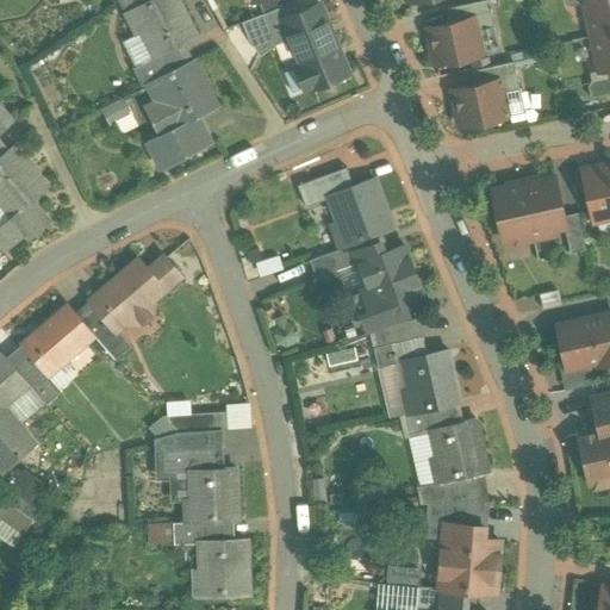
[(117,0),(124,13),(149,0),(117,0)]
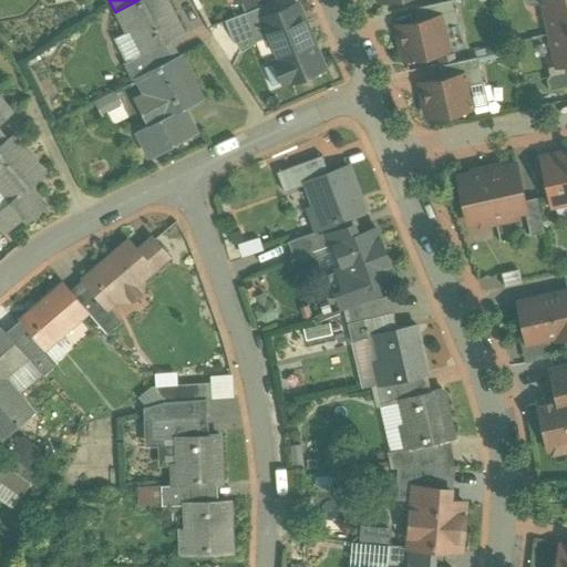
[(138,0),(115,12),(126,33),(133,30),(144,53),(165,43),(184,34),(165,0),(138,0)]
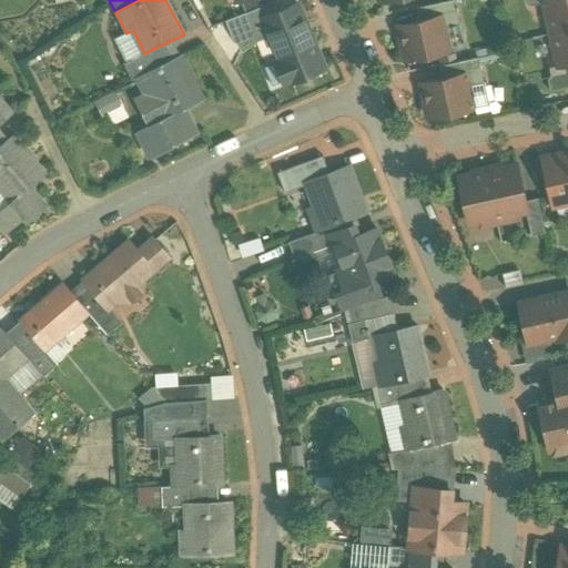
[(273,0),(241,0),(245,13),(274,1),(273,0)]
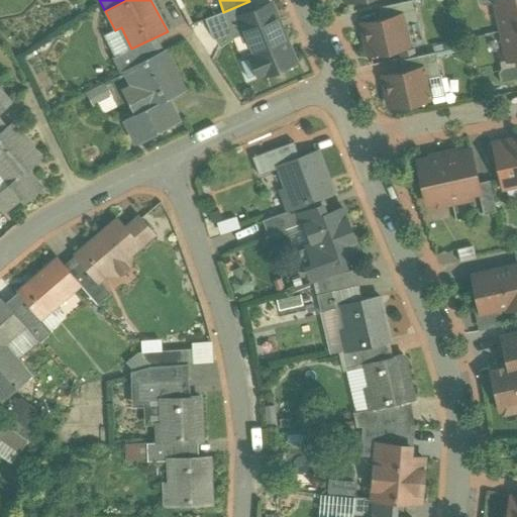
[(413,0),(412,0),(379,7),(382,20),(397,16),(399,26),(418,23),(419,22),(413,0)]
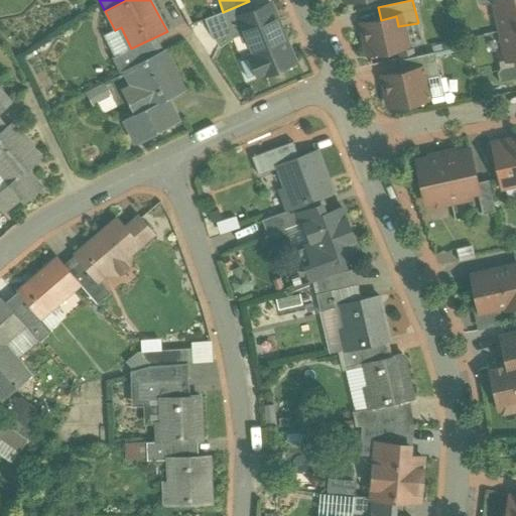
[(515,0),(502,0),(495,2),(495,3),(501,31),(515,27),(515,0)]
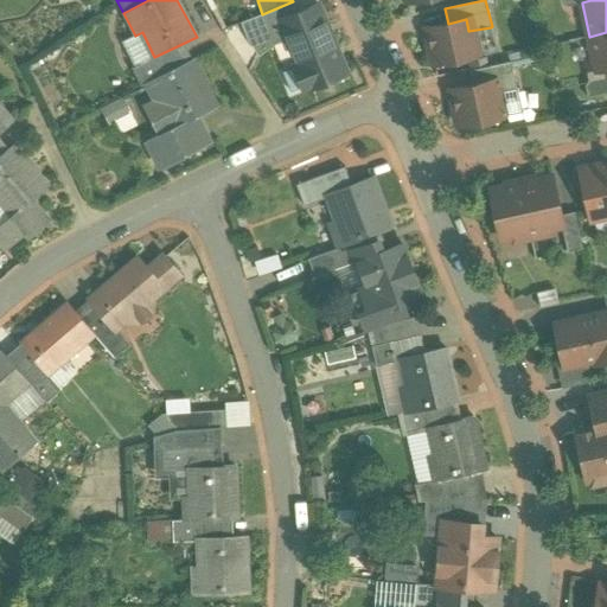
[(318,4),(280,19),(281,23),(270,27),(276,43),(287,38),(298,64),(293,65),(302,88),(307,87),(308,88),(346,72),(318,4)]
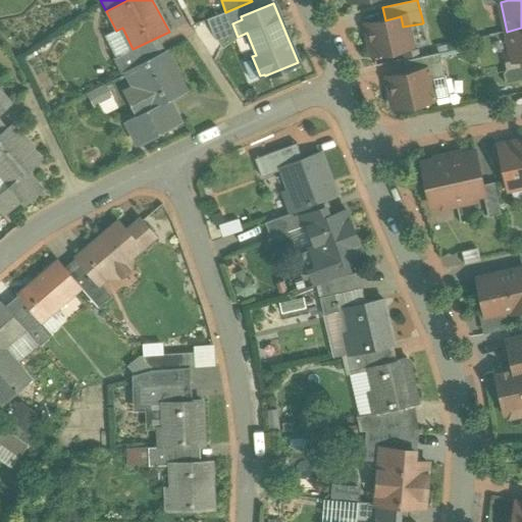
[(385,20),(366,24),(369,37),(367,41),(370,52),(374,55),(385,52),(387,54),(397,52),(399,49),(408,47),(403,27),(401,16),(385,20)]
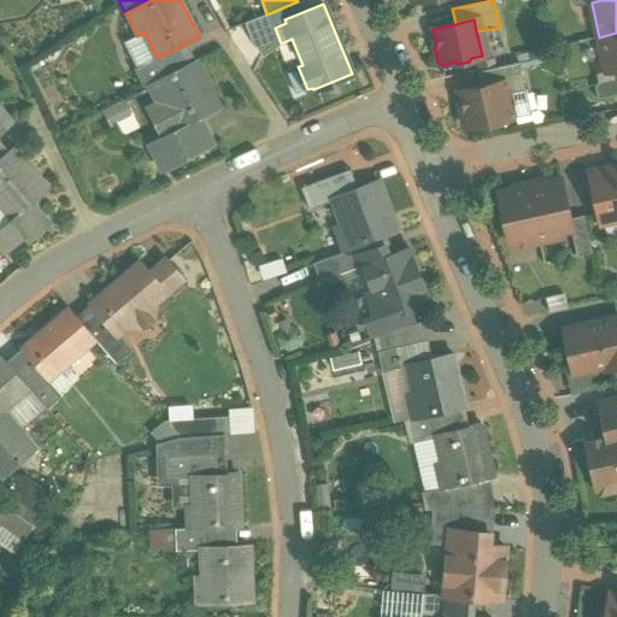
[(499,28),(476,31),(482,56),(505,51),(500,27),(499,28)]
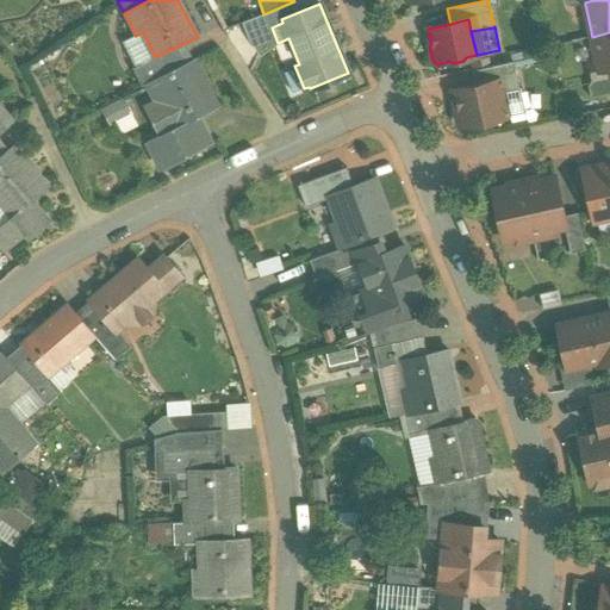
[(609,32),(592,37),(601,72),(609,69),(609,32)]
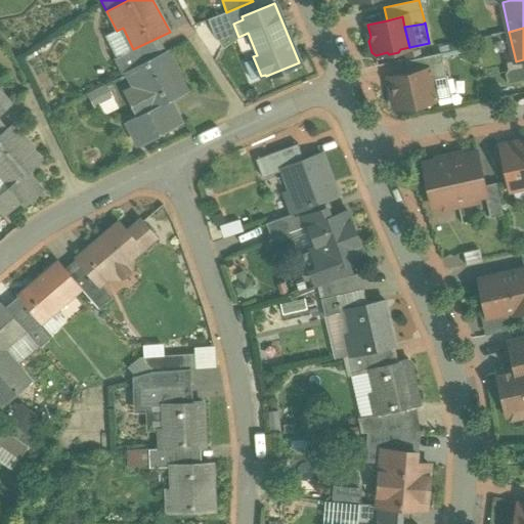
[(153,40),(133,49),(114,58),(122,75),(127,73),(126,73),(160,55),(153,40)]
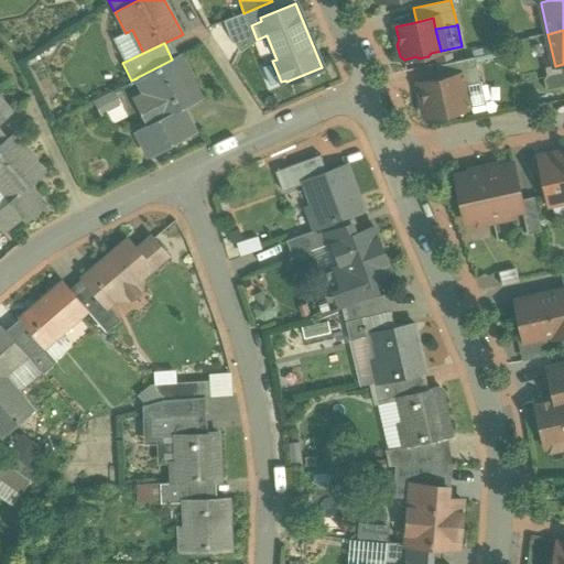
[(172,60),(136,78),(137,78),(145,97),(152,95),(164,118),(183,108),(202,99),(180,56),(172,60)]
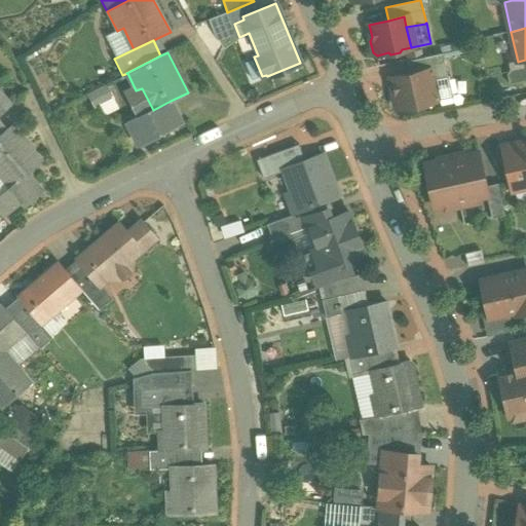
[(443,53),(407,62),(410,74),(429,70),(433,80),(448,77),(443,53)]
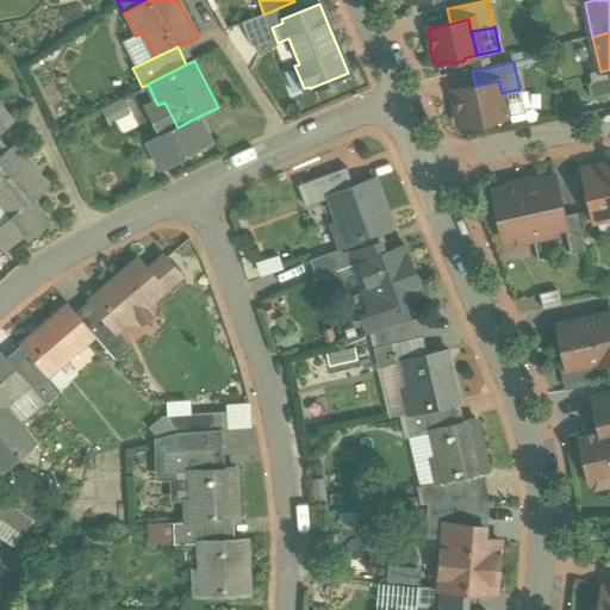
[(609,69),(604,72),(605,78),(592,81),(589,87),(591,98),(609,93),(609,69)]
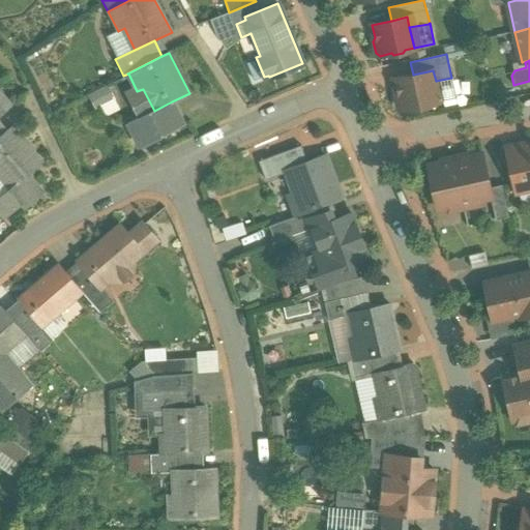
[(413,75),(393,79),(396,91),(394,95),(398,108),(401,110),(413,108),(415,109),(424,107),(427,105),(436,102),(433,88),(437,87),(436,81),(433,70),(413,75)]
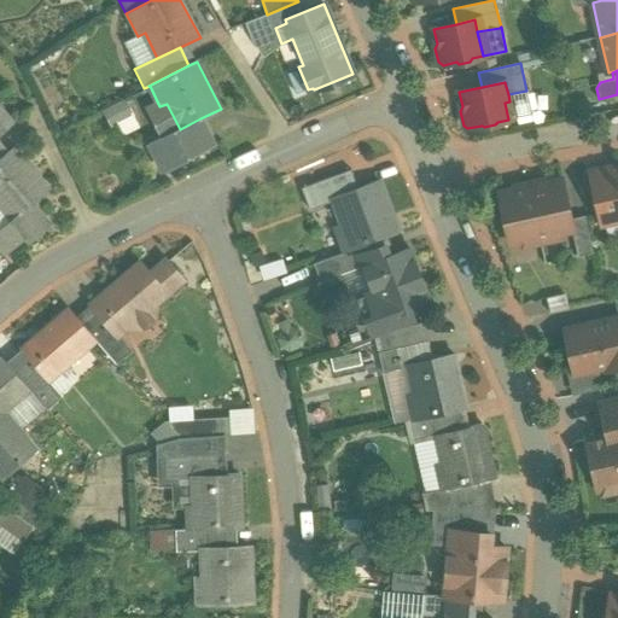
[(104,108),(111,124),(135,115),(128,98),(104,108)]
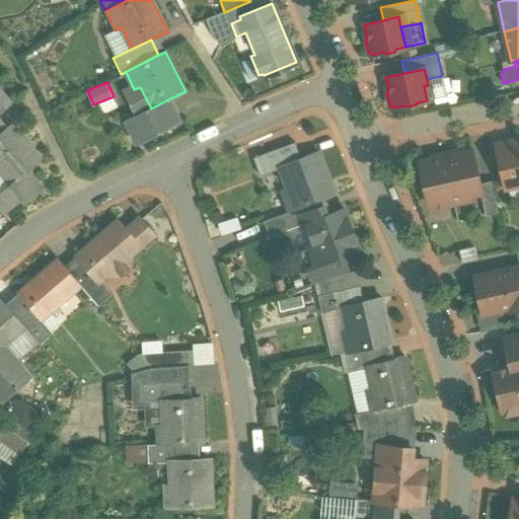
[(0,112),(10,103),(0,91),(0,112)]
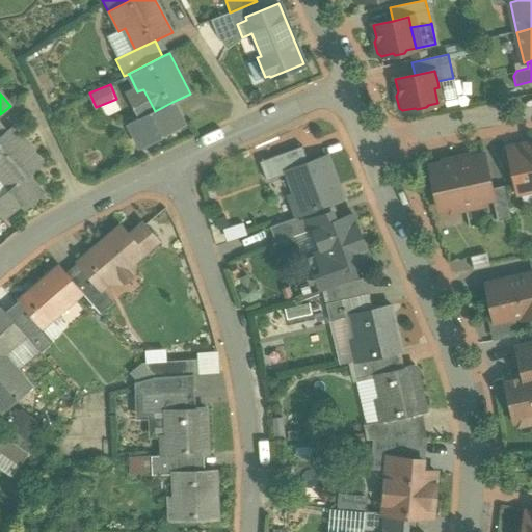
[(155,111),(135,122),(142,137),(181,117),(173,102),(155,111)]
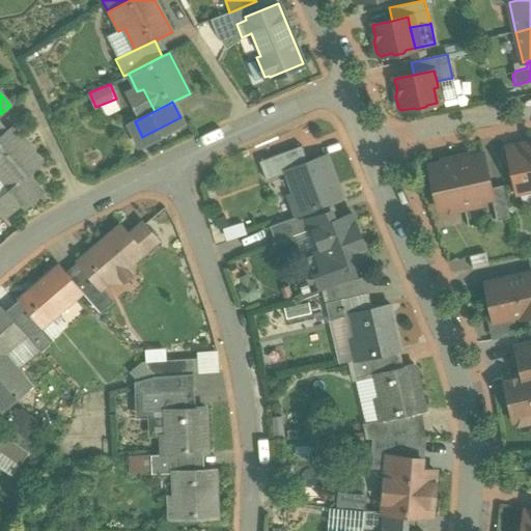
[(8,131),(0,138),(0,176),(10,189),(0,197),(0,211),(6,218),(22,204),(26,208),(44,193),(28,175),(43,163),(11,128),(8,131)]
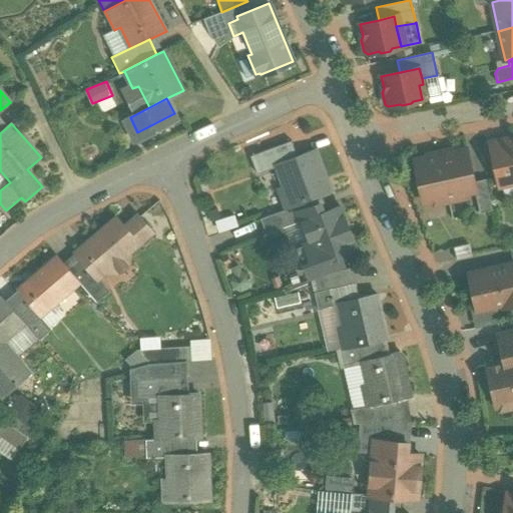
[(512,138),(509,139),(510,143),(491,147),(498,180),(512,176),(512,138)]
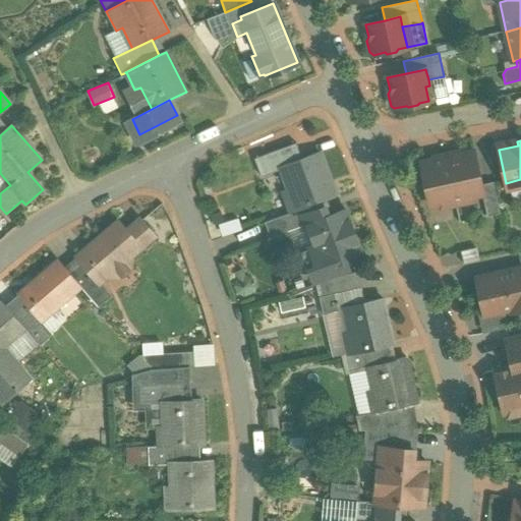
[(295,146),(256,160),(263,176),(283,168),(301,161),(295,146)]
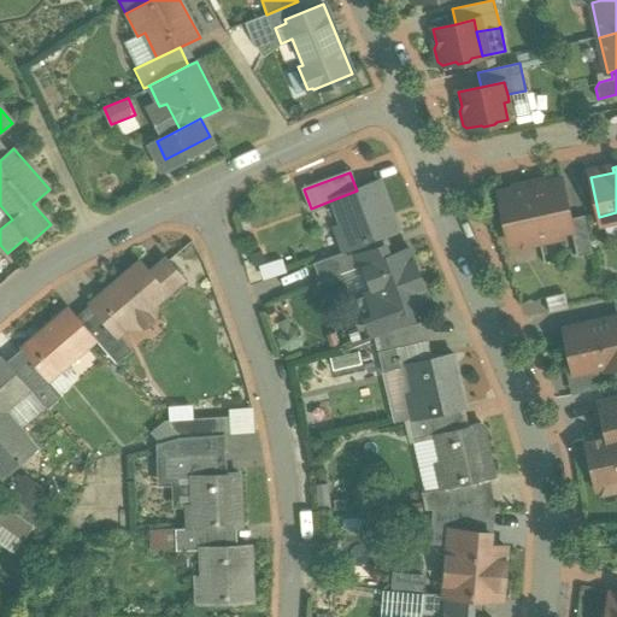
[(532,183),(523,184),(521,188),(498,193),(510,245),(522,242),(523,247),(562,239),(560,234),(571,231),(573,230),(570,219),(562,180),(535,184),(532,183)]
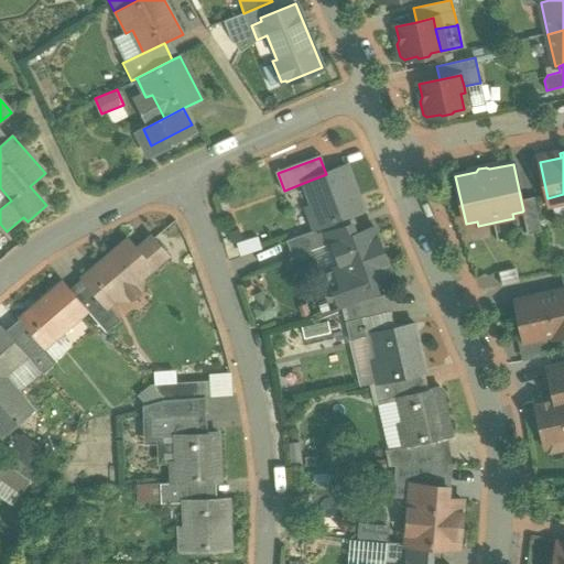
[(326,174),(306,182),(315,207),(308,209),(316,230),(348,218),(361,214),(345,167),(326,174)]
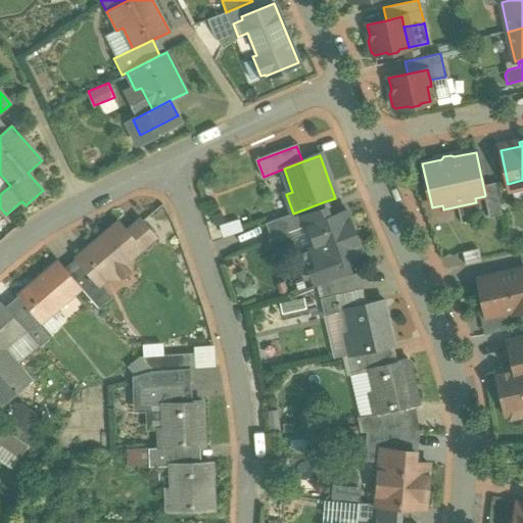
[(495,183),(483,186),(485,195),(487,205),(500,203),(495,183)]
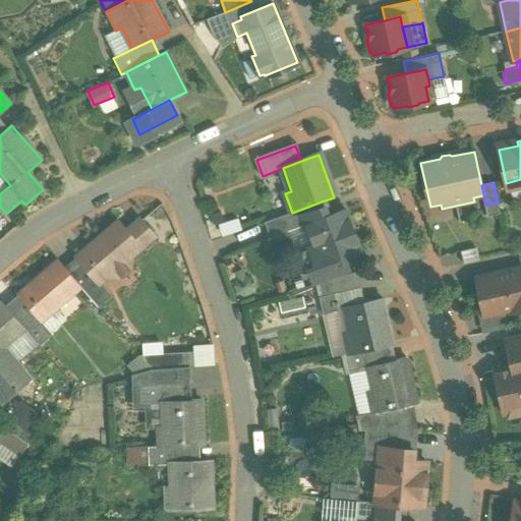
[(498,203),(485,205),(483,194),(482,195),(487,217),(501,214),(498,203)]
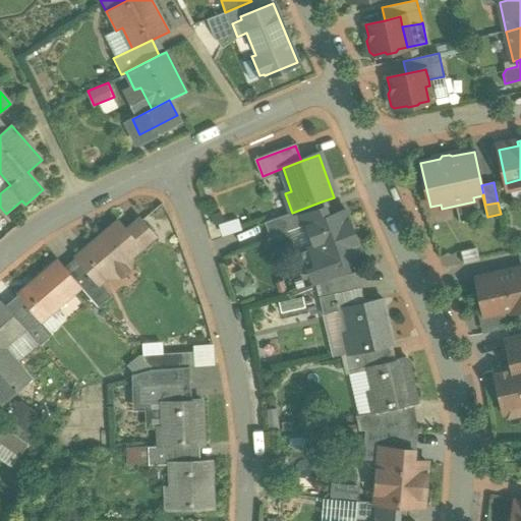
[(292,213),(265,223),(271,239),(308,226),(307,224),(331,216),(326,213),(322,201),(292,213)]
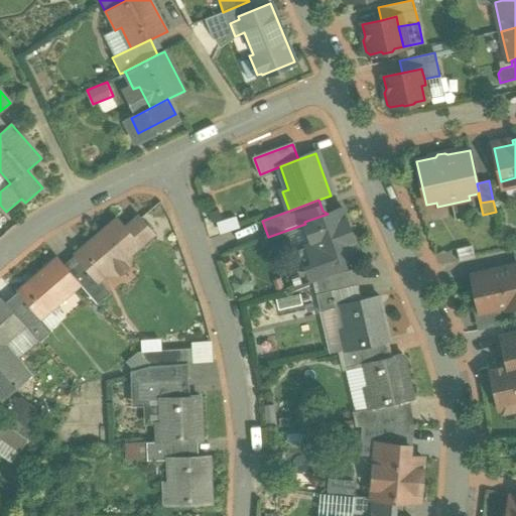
[(312,246),(351,233),(343,209),(328,214),(304,222),(305,224),(312,246)]
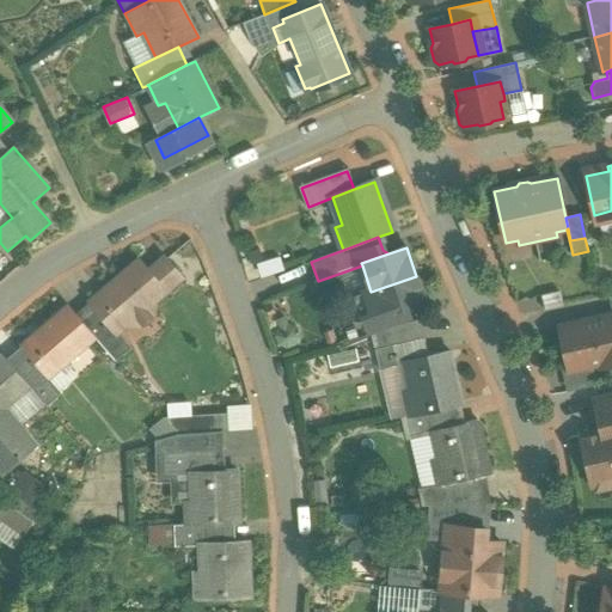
[(249,265),(254,279),(285,268),(280,255),(249,265)]
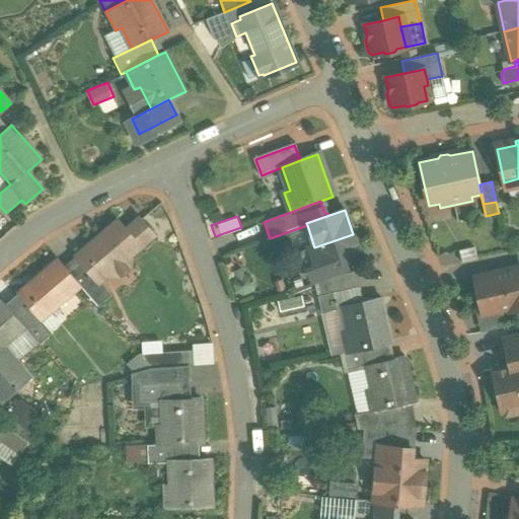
[(116,223),(92,242),(91,242),(90,243),(91,245),(80,256),(78,253),(76,255),(80,261),(100,282),(101,282),(100,281),(109,273),(113,277),(119,277),(131,267),(131,261),(128,257),(138,248),(139,249),(141,247),(140,247),(152,237),(154,236),(139,218),(137,220),(138,221),(126,231),(118,220),(116,222),(116,223)]
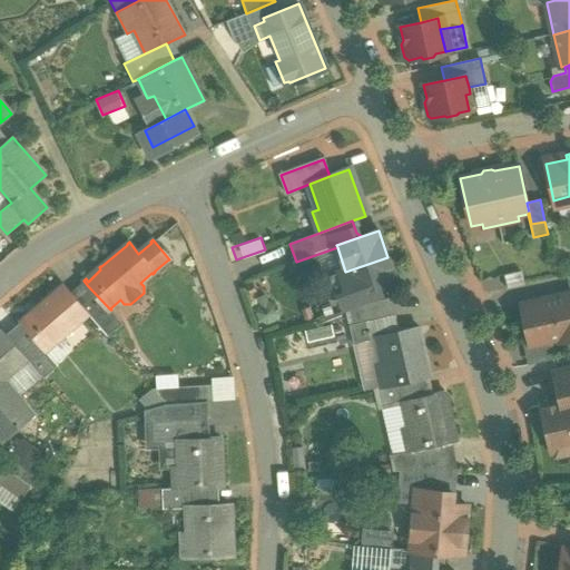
[(387,257),(345,272),(340,273),(346,293),(338,295),(344,310),(346,308),(347,312),(381,300),(379,296),(381,296),(377,284),(394,278),(387,257)]
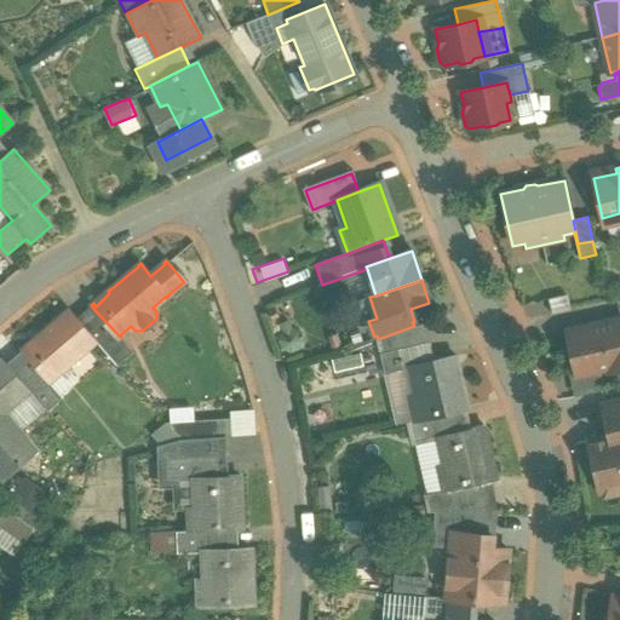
[(568,298),(549,302),(552,315),(570,310),(568,298)]
